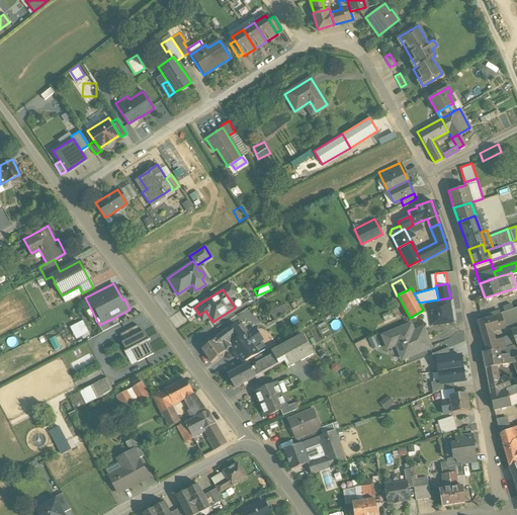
[(397,295),(389,299),(393,307),(402,303),(398,294),(397,295)]
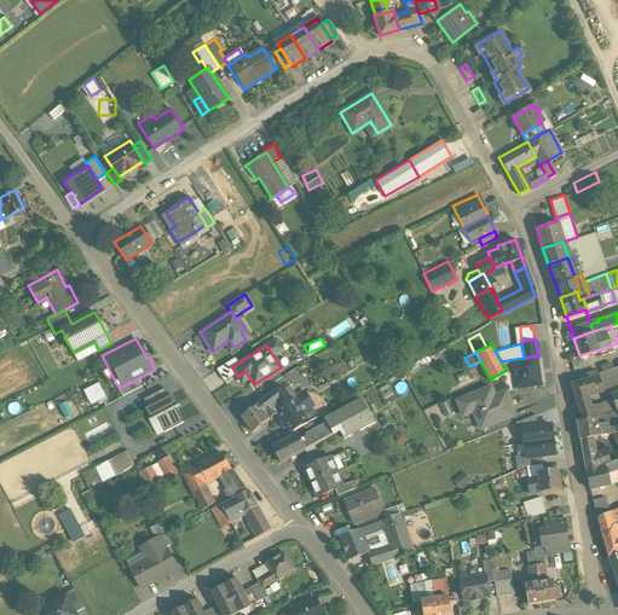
[(524,358),(501,361),(506,370),(504,371),(512,370),(514,386),(543,381),(539,355),(538,355),(524,358)]
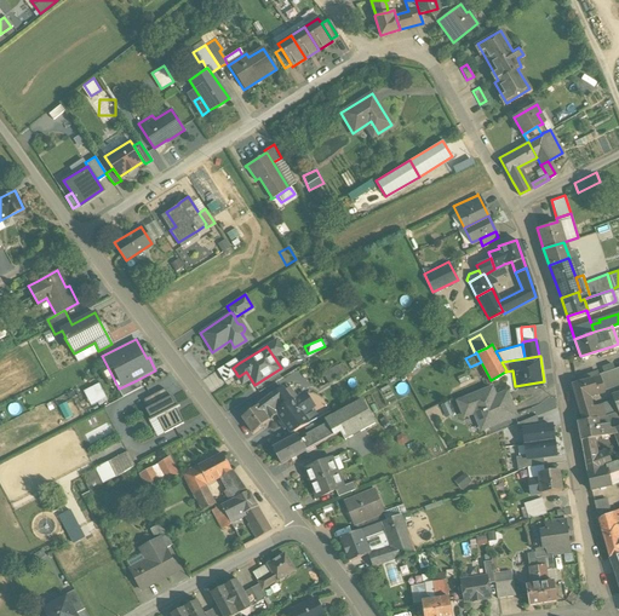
[(235,358),(217,369),(224,381),(236,373),(233,368),(239,363),(235,358)]
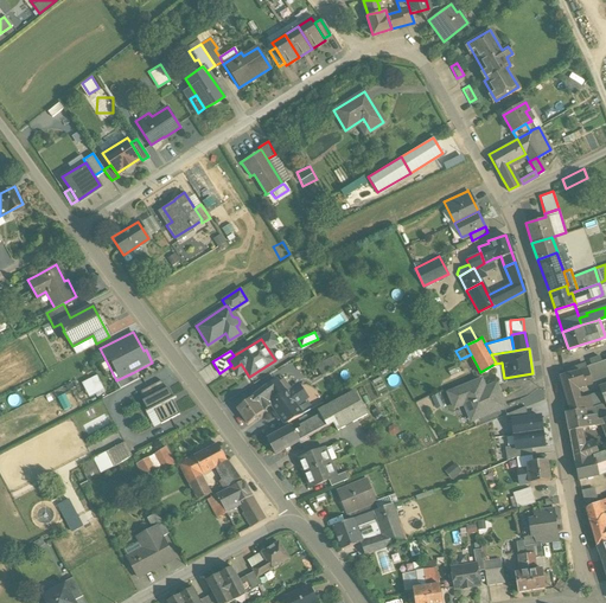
[(333,352),(316,364),(323,374),(340,363),(333,352)]
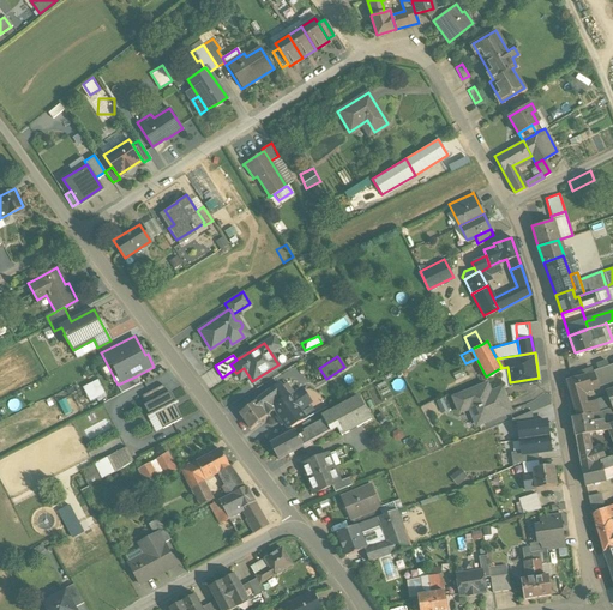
[(606,364),(593,369),(594,370),(598,381),(606,378),(604,369),(612,367),(611,363),(606,364)]
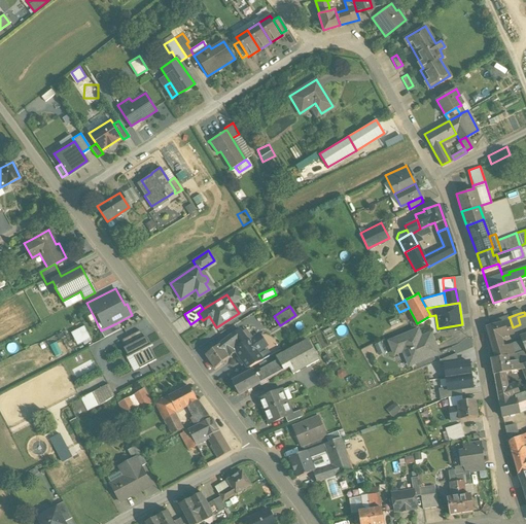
[(510,318),(503,320),(506,333),(514,330),(513,327),(510,318)]
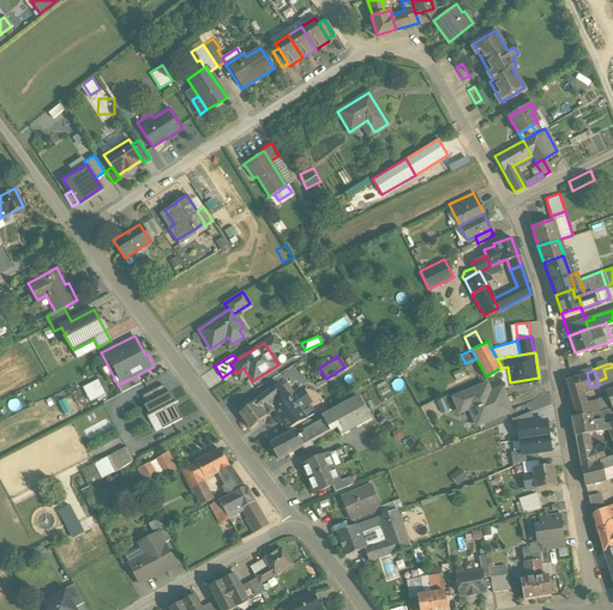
[(587,373),(577,376),(577,374),(571,376),(566,378),(574,405),(583,402),(580,391),(590,387),(587,373)]
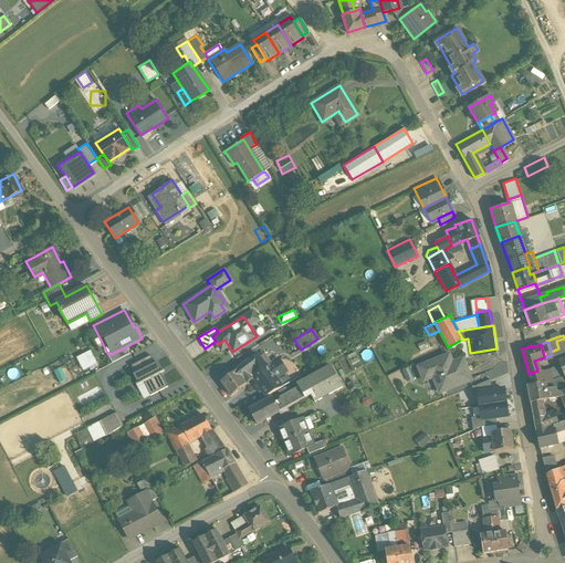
[(125,347),(108,355),(112,363),(128,354),(125,347)]
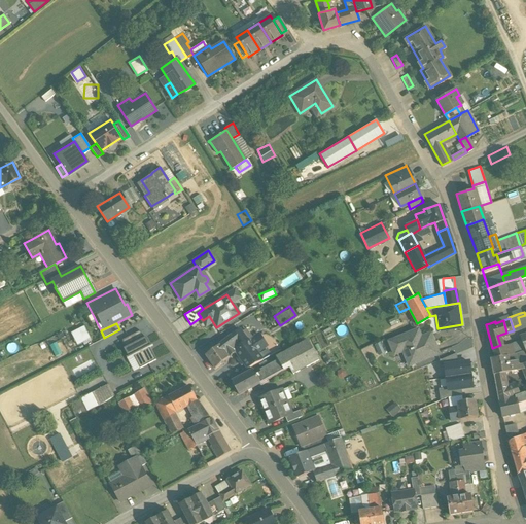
[(84,327),(71,334),(77,347),(91,340),(84,327)]
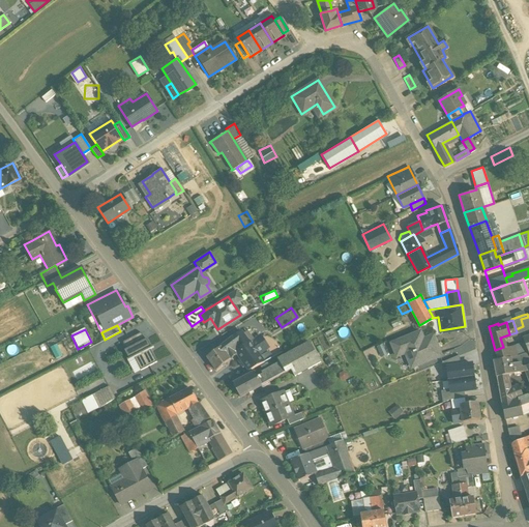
[(422,338),(419,329),(390,342),(394,353),(406,348),(413,364),(440,354),(432,333),(422,338)]
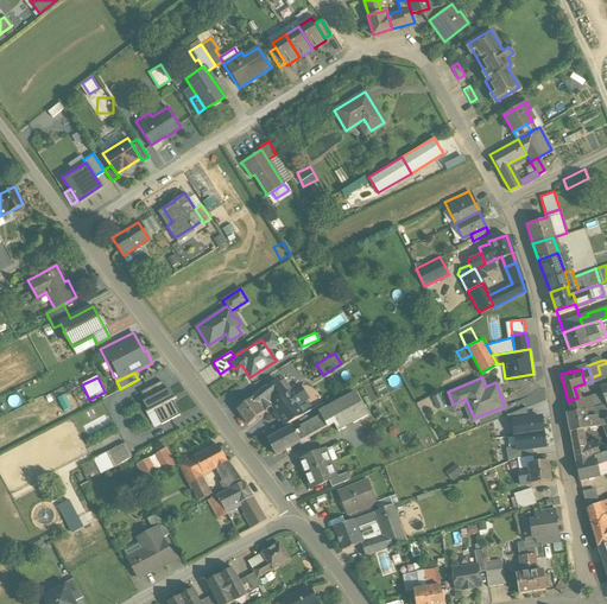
[(276,379),(265,387),(236,408),(247,423),(271,404),(286,393),(276,379)]
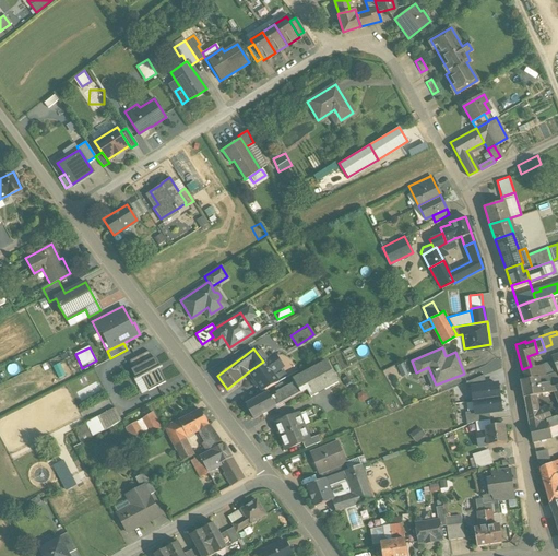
[(149,350),(129,359),(133,368),(152,357),(149,350)]
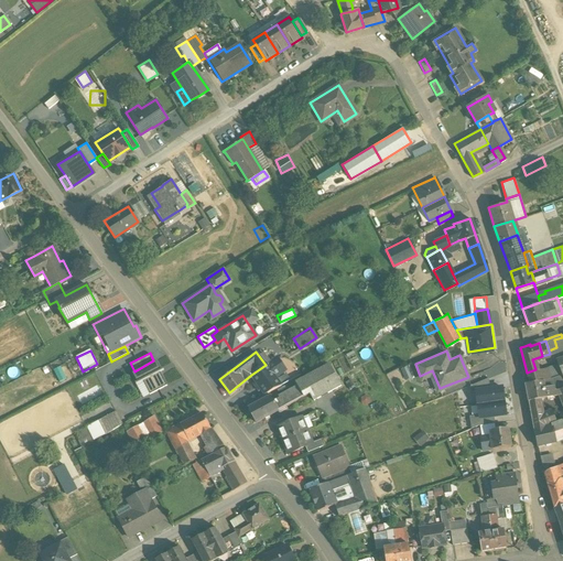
[(266,365),(251,375),(264,394),(280,383),(274,375),(284,367),(277,356),(266,365)]
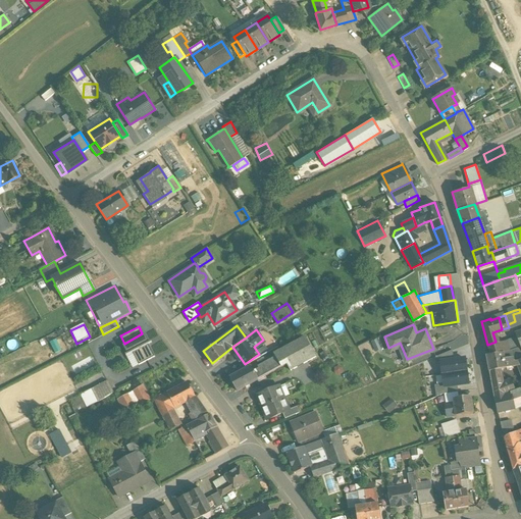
[(124,344),(122,345),(126,353),(124,354),(125,355),(132,352),(147,343),(151,342),(150,341),(148,342),(144,332),(142,333),(124,344)]
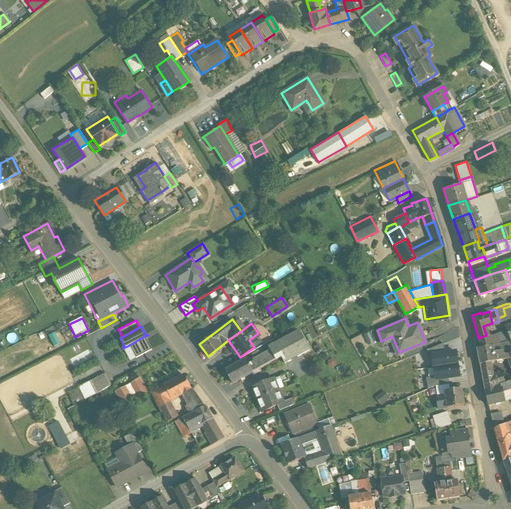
[(309,348),(298,328),(267,345),(269,348),(274,357),(280,354),(284,361),(309,348)]
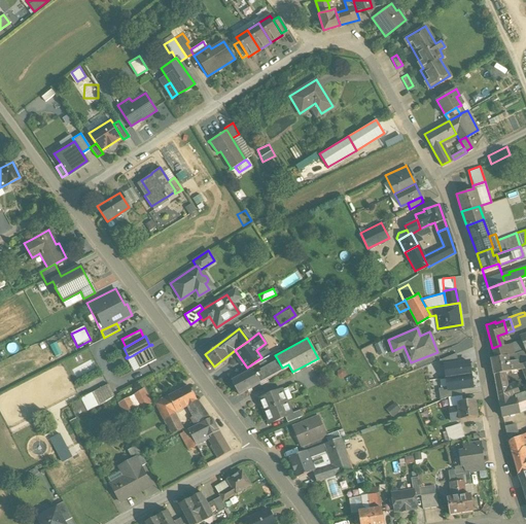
[(522,341),(511,345),(514,352),(516,351),(524,348),(522,341)]
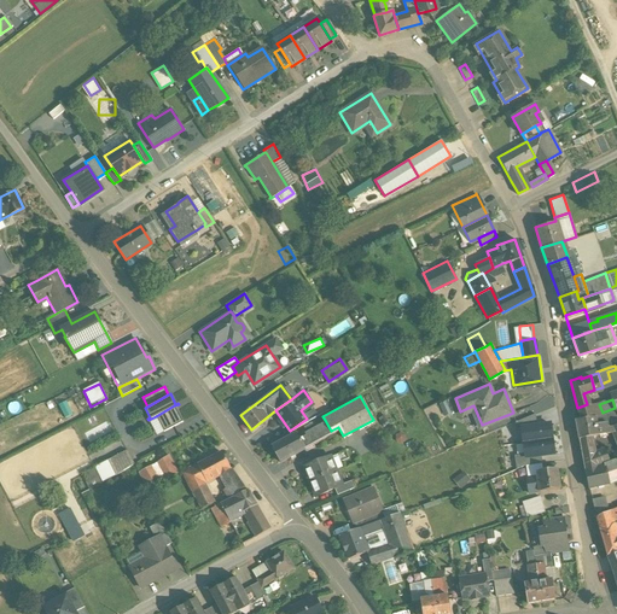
[(587,404),(577,408),(581,417),(591,415),(588,408),(587,404)]
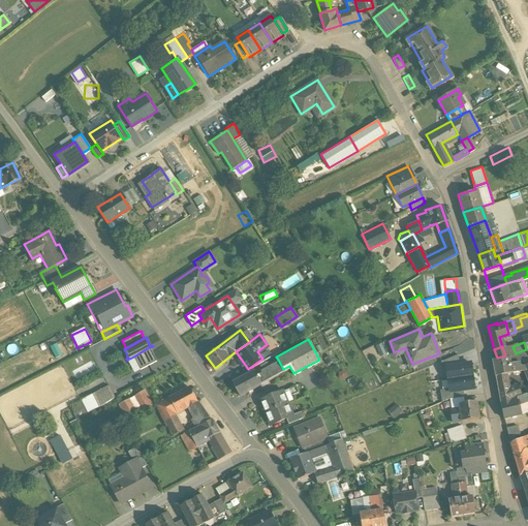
[(513,346),(503,349),(505,356),(508,356),(516,353),(513,346)]
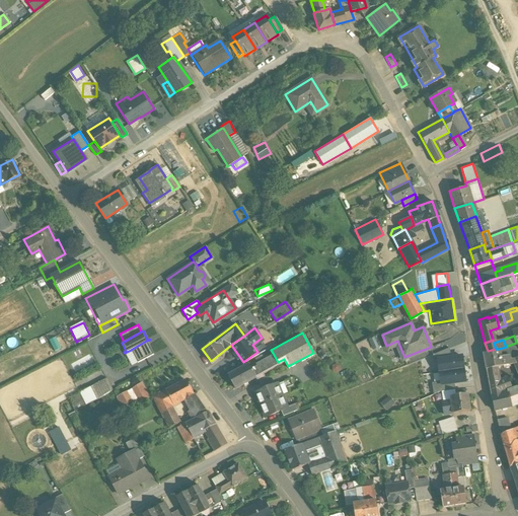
[(146,341),(131,350),(137,362),(153,354),(146,341)]
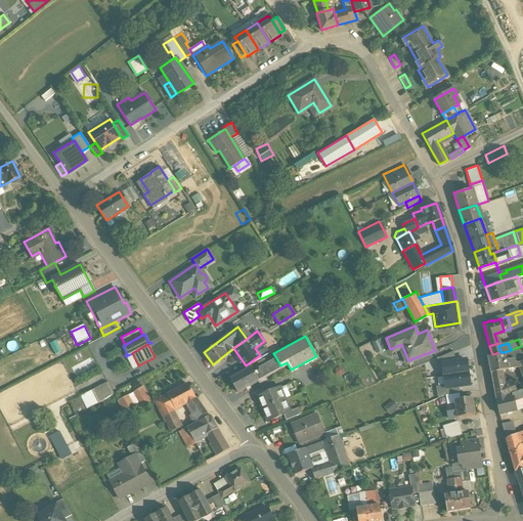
[(521,346),(513,349),(514,356),(516,365),(520,364),(518,360),(522,358),(522,350),(521,346)]
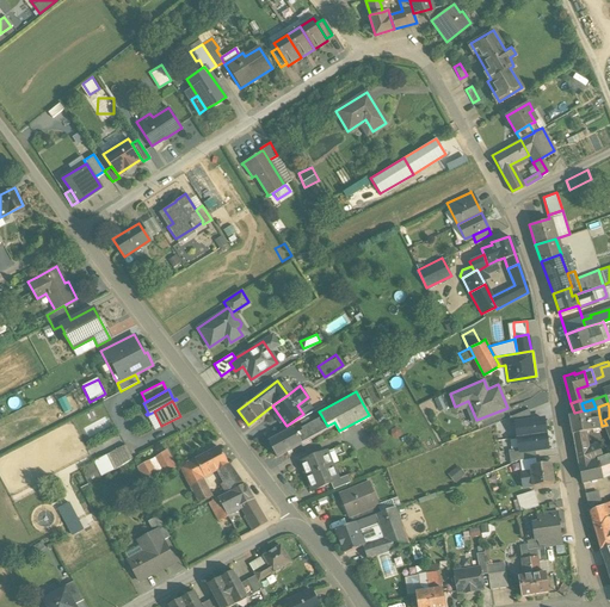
[(528,407),(509,415),(510,422),(515,421),(515,420),(530,419),(528,407)]
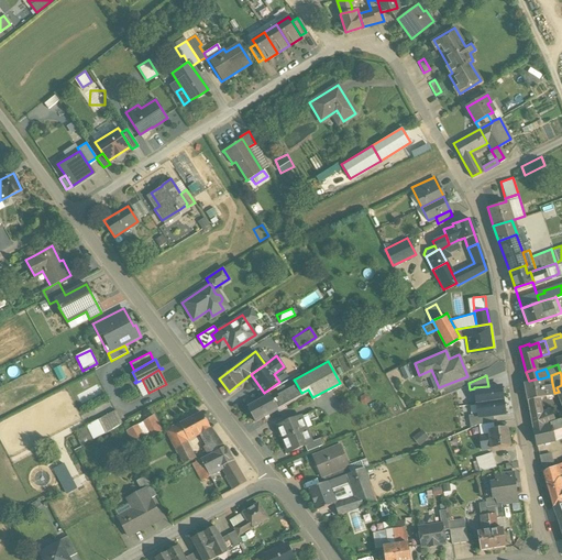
[(549,376),(541,379),(542,385),(552,383),(551,375),(549,376)]
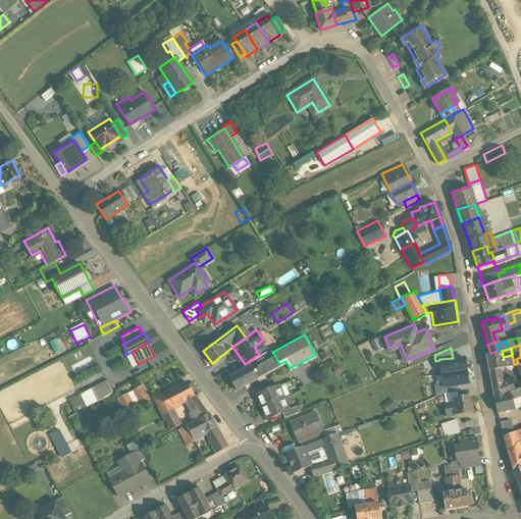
[(490,353),(485,353),(488,368),(498,367),(505,365),(503,357),(502,351),(499,351),(490,353)]
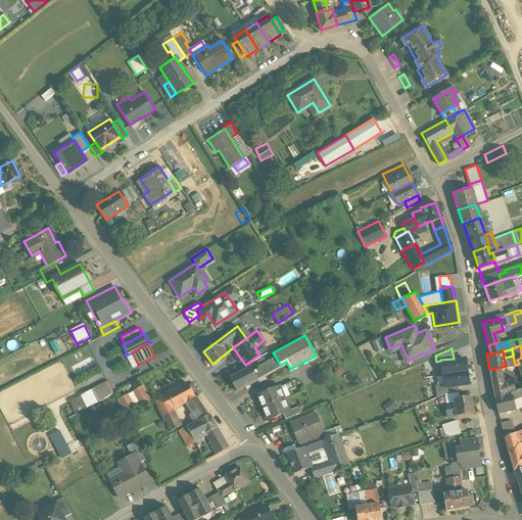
[(275,356),(257,365),(258,367),(263,375),(265,374),(280,365),(275,356)]
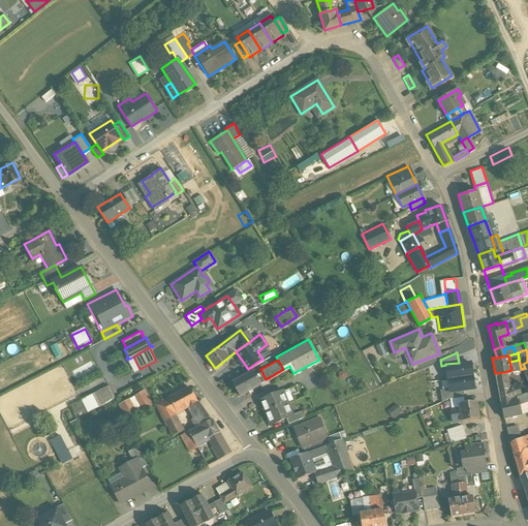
[(519,360),(509,362),(511,370),(521,369),(519,360)]
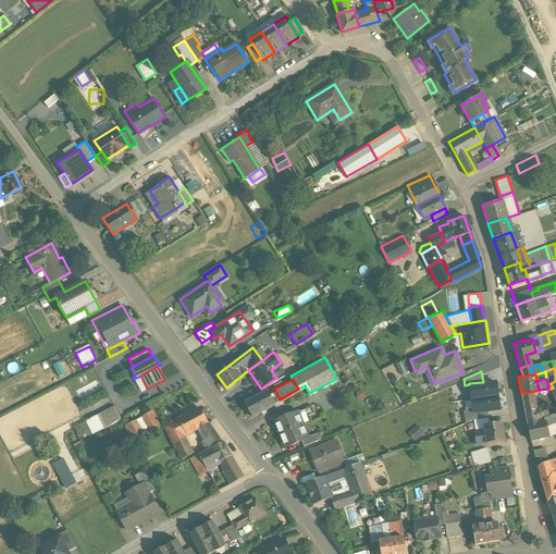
[(483,382),(469,383),(469,384),(471,397),(496,394),(495,380),(483,382)]
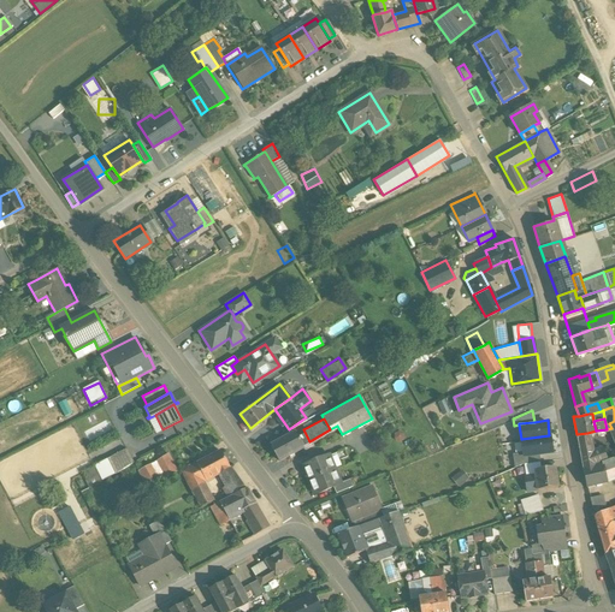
[(295,429),(271,443),(279,458),(309,441),(305,432),(299,434),(295,429)]
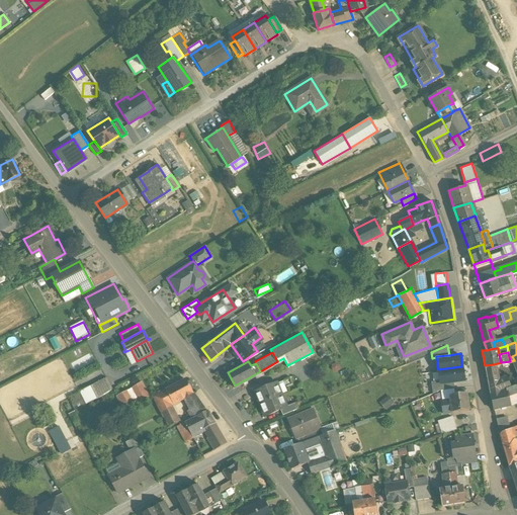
[(494,364),(485,365),(487,373),(495,372),(494,364)]
